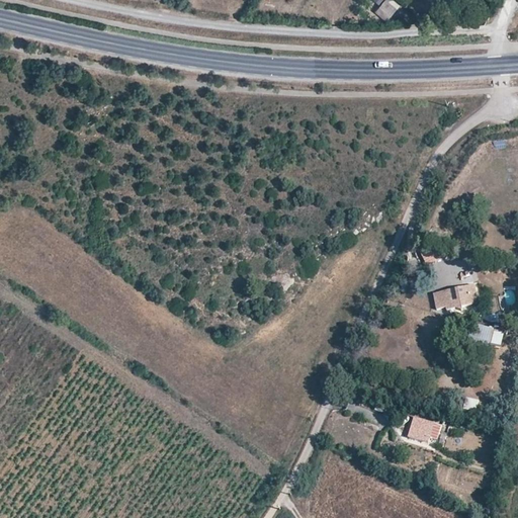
[(391,15),(396,10),(391,5),(394,3),(390,0),(385,0),(380,6),(391,15)]
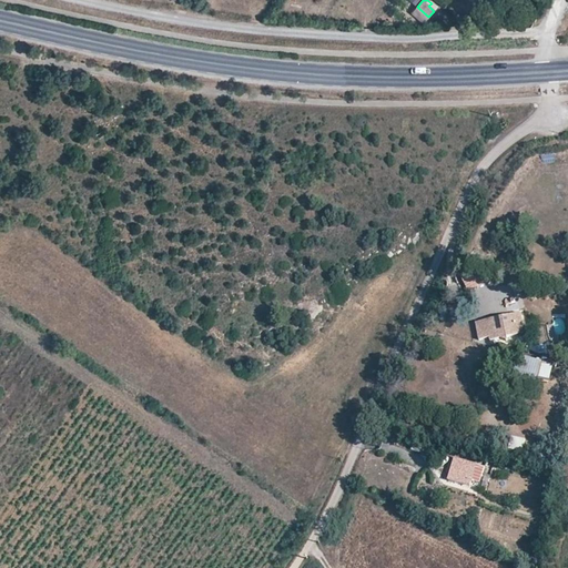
[(467,291),(485,283),(477,265),(459,272),(467,291)]
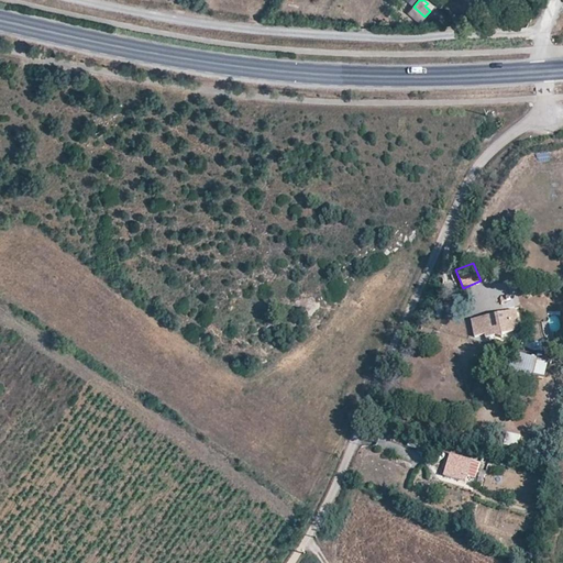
[(485,337),(508,331),(504,316),(489,318),(490,322),(482,323),(485,337)]
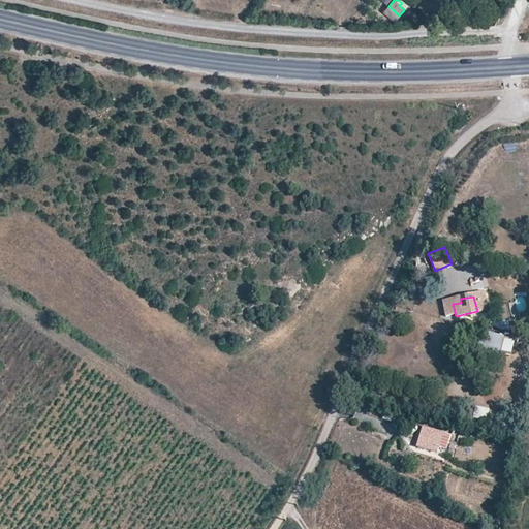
[(526,308),(524,297),(517,298),(519,309),(526,308)]
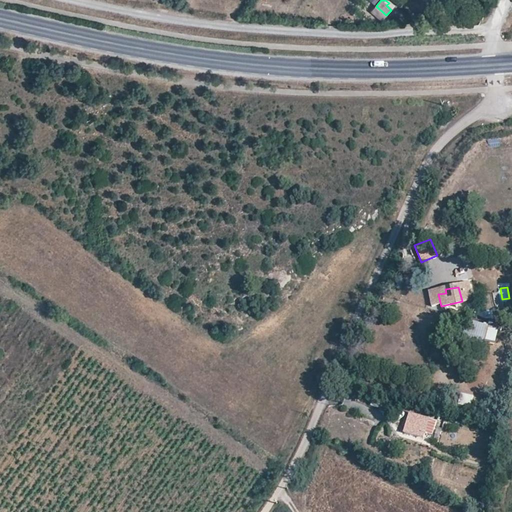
[(495,342),(498,325),(466,320),(463,337),(495,342)]
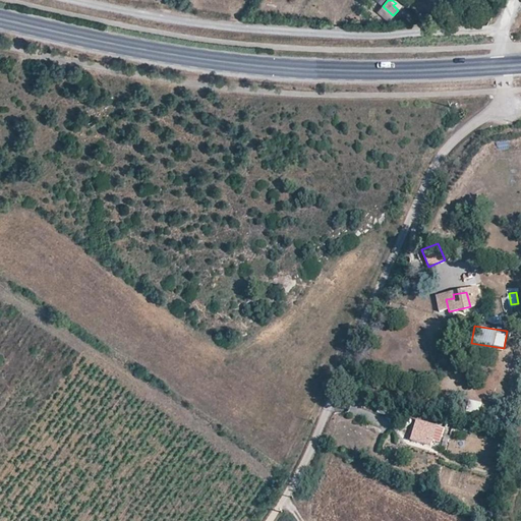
[(468,399),(466,411),(479,414),(481,402),(468,399)]
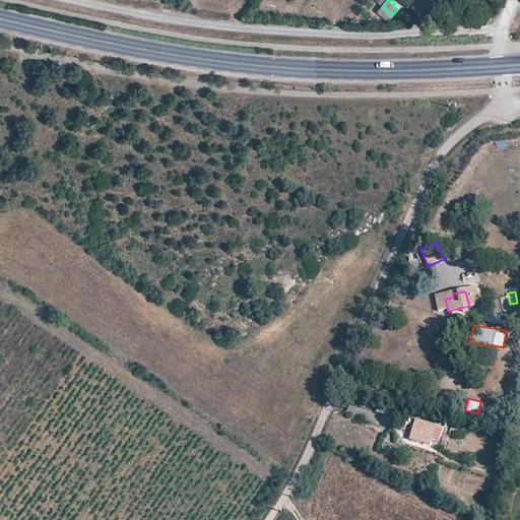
[(410,440),(430,446),(435,427),(416,420),(410,440)]
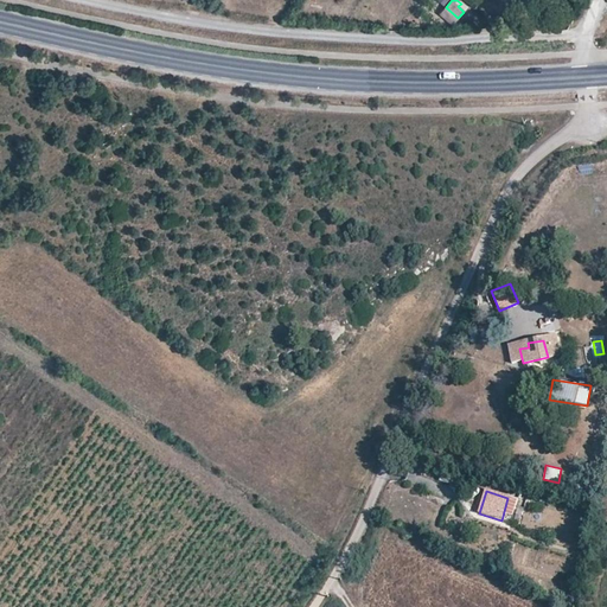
All buildings are outlined.
